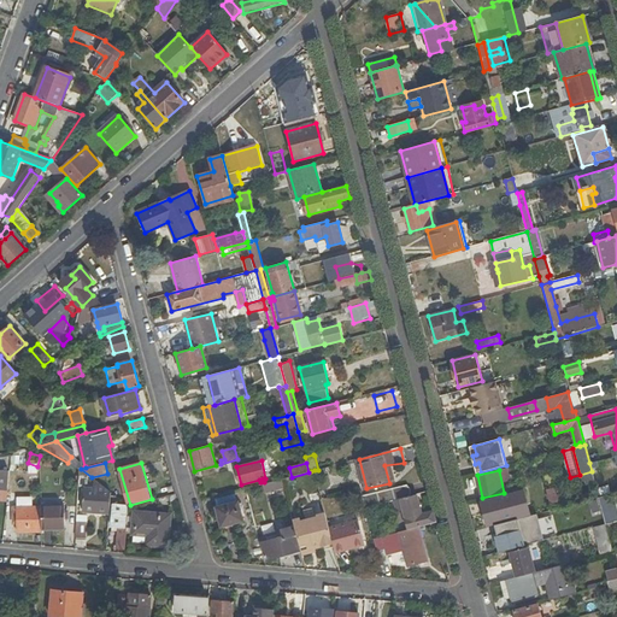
[(285,487),(282,479),(269,482),(271,491),(285,487)]
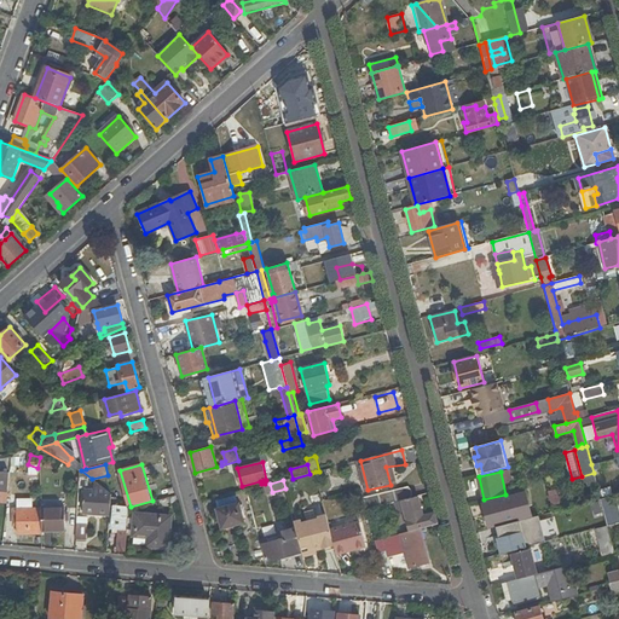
[(409,487),(364,499),(366,510),(401,501),(412,498),(409,487)]
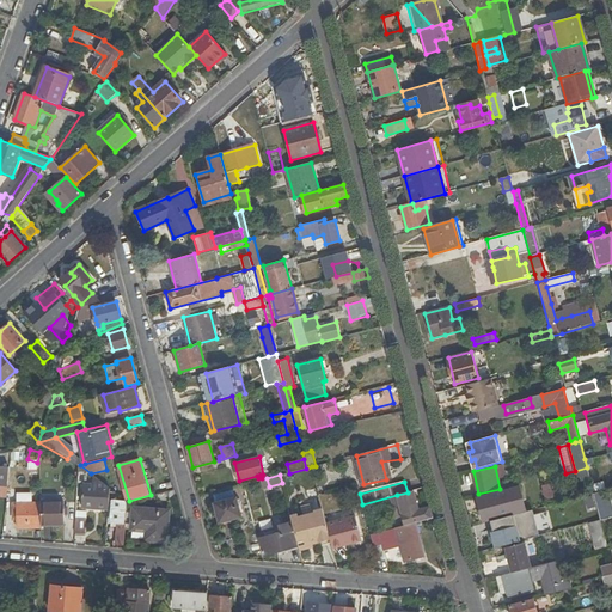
[(109,509),(111,489),(102,483),(101,485),(93,484),(93,488),(84,487),(83,508),(109,509)]
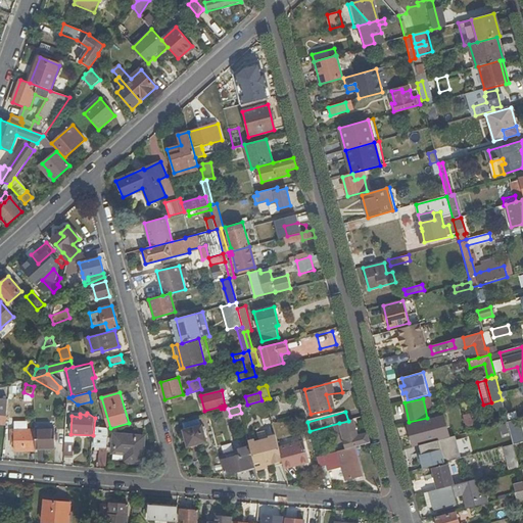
[(476,425),(473,413),(464,416),(467,427),(476,425)]
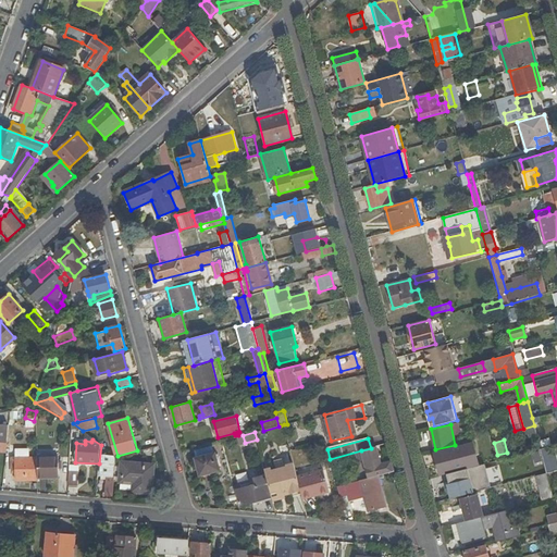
[(376,447),(371,448),(361,450),(369,479),(378,477),(394,472),(392,461),(381,465),(376,447)]
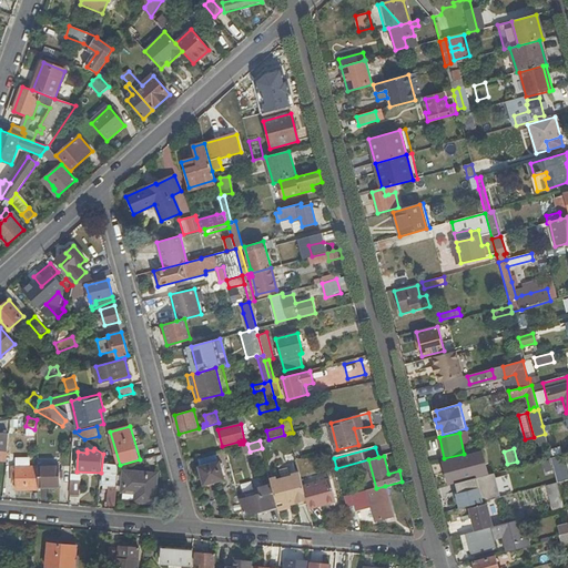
[(460,456),(443,460),(445,470),(463,465),(460,456)]
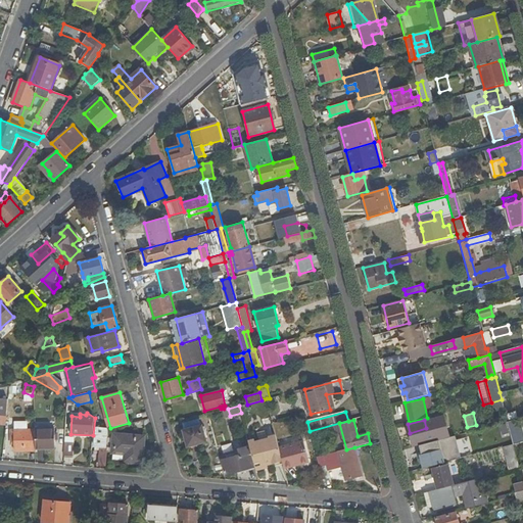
[(514,420),(507,422),(513,444),(520,443),(514,420)]
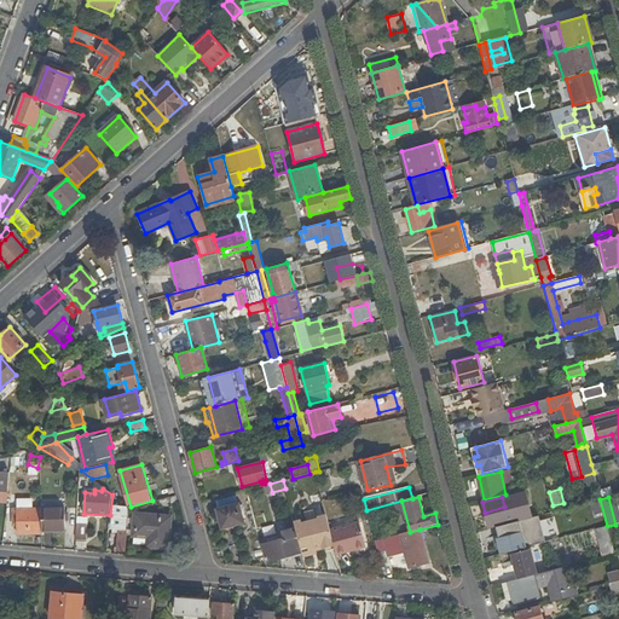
[(64,498),(41,499),(41,509),(64,508),(64,498)]
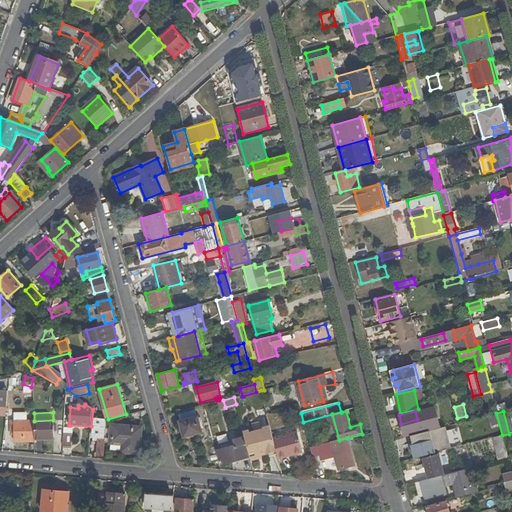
[(202,431),(198,415),(179,420),(184,436),(202,431)]
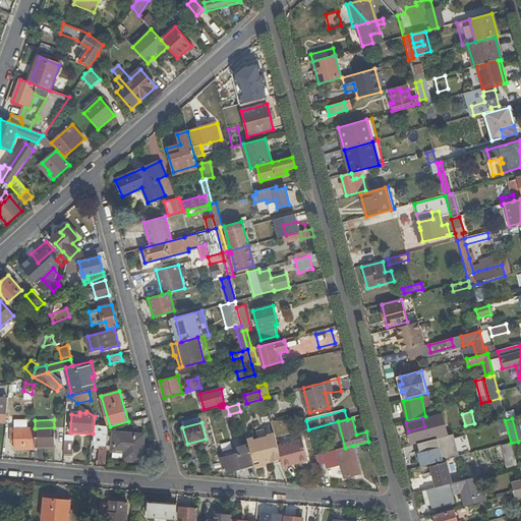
[(106,463),(108,446),(106,446),(108,427),(97,426),(95,445),(100,446),(99,463),(106,463)]
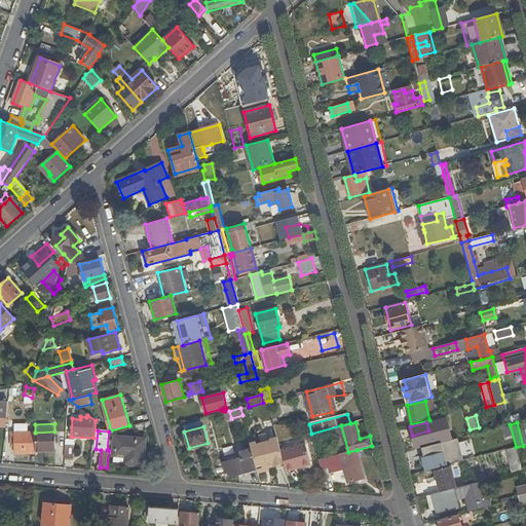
[(54,431),(35,433),(36,451),(55,450),(54,431)]
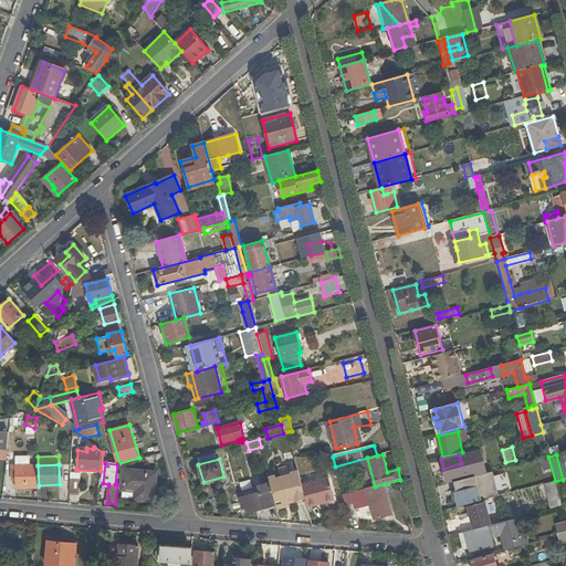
[(9,489),(38,489),(37,465),(12,467),(11,477),(8,477),(9,489)]
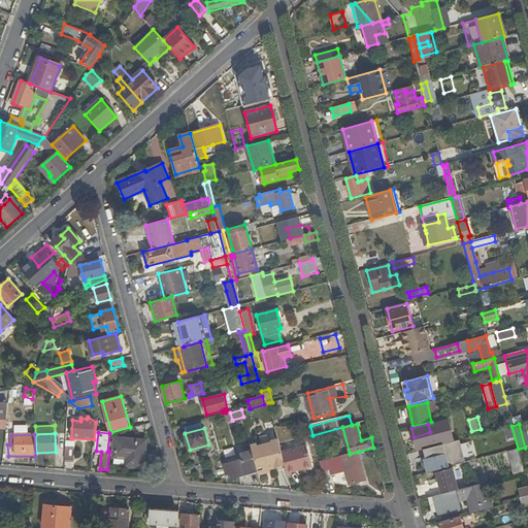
[(127,457),(127,462),(127,465),(137,466),(139,441),(117,439),(114,456),(127,457)]
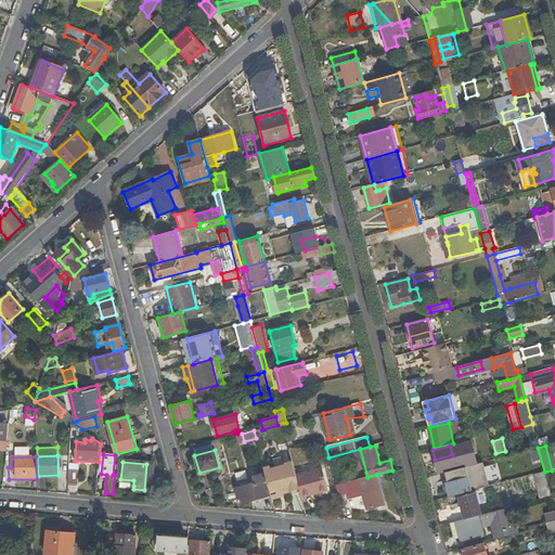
[(294,463),(265,472),(266,475),(271,494),(286,490),(292,491),(300,489),(296,475),(294,463)]
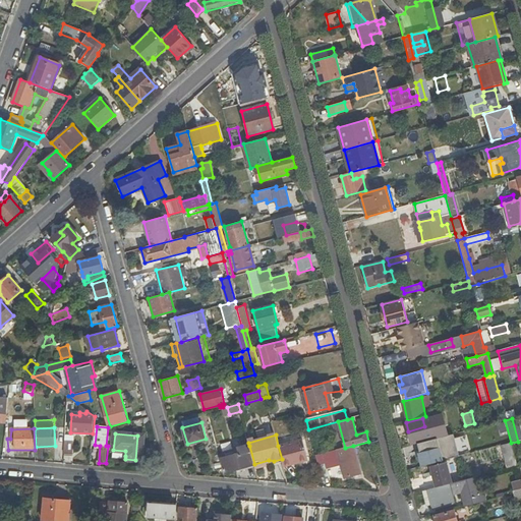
[(303,440),(278,446),(282,459),(284,467),(308,460),(303,440)]
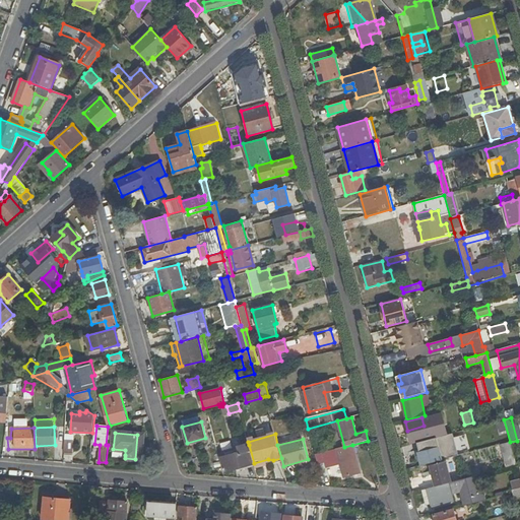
[(65,440),(65,453),(73,453),(73,440),(65,440)]
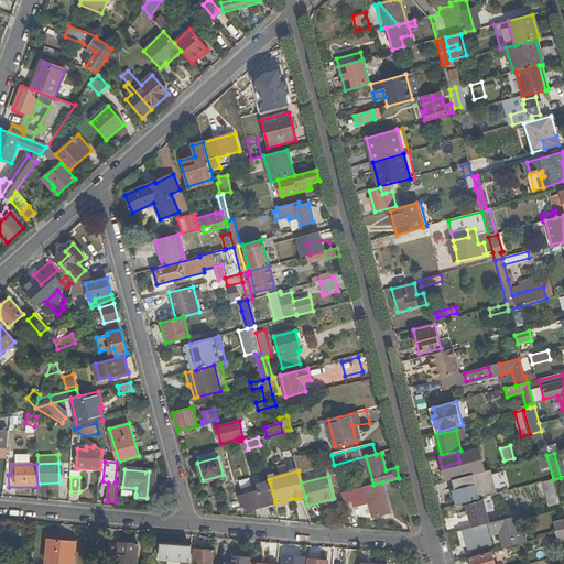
[(560,505),(553,479),(543,483),(550,507),(560,505)]
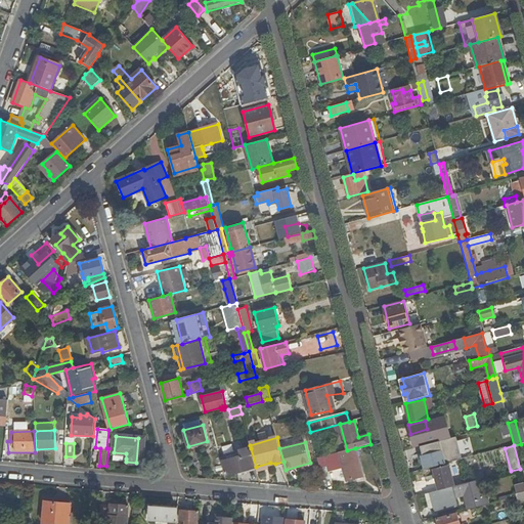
[(421,457),(425,470),(433,467),(448,464),(459,461),(456,449),(449,451),(450,455),(444,457),(441,447),(431,450),(432,454),(421,457)]
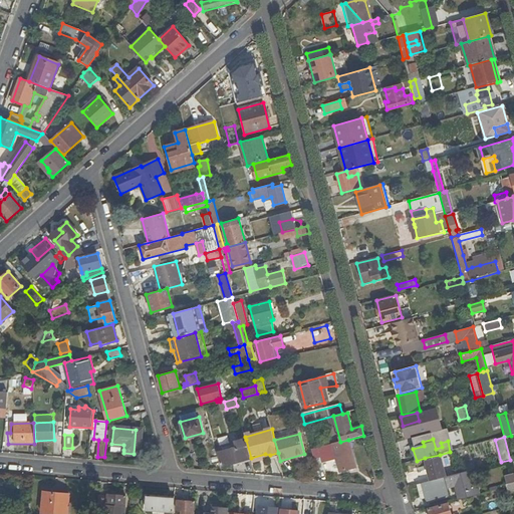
[(223,467),(251,459),(251,458),(246,440),(236,442),(237,447),(229,449),(227,450),(219,452),(223,467)]
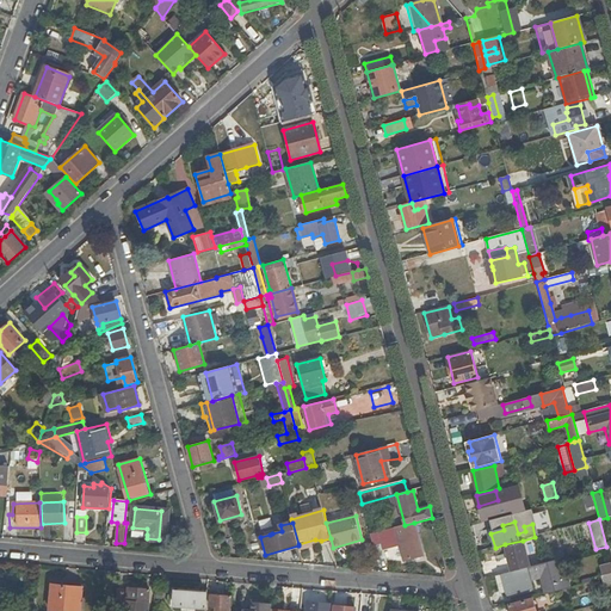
[(414,523),(405,525),(396,528),(400,543),(405,561),(408,561),(424,556),(414,523)]
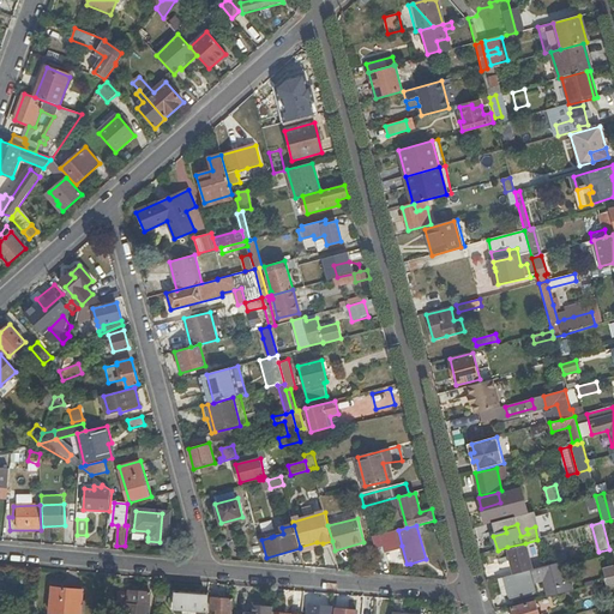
[(381,535),(372,536),(375,548),(379,563),(389,560),(384,546),(381,535)]
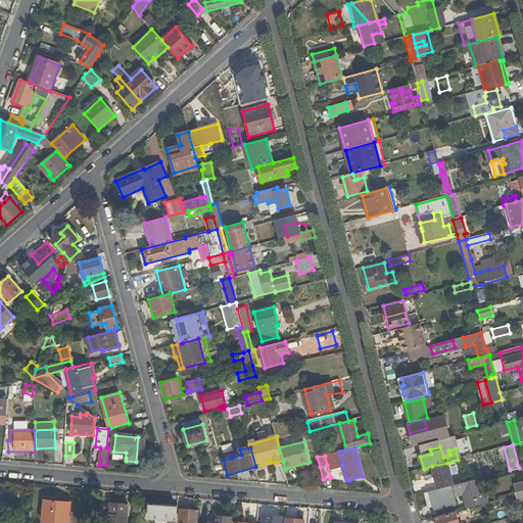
[(454,485),(447,463),(432,466),(438,489),(454,485)]
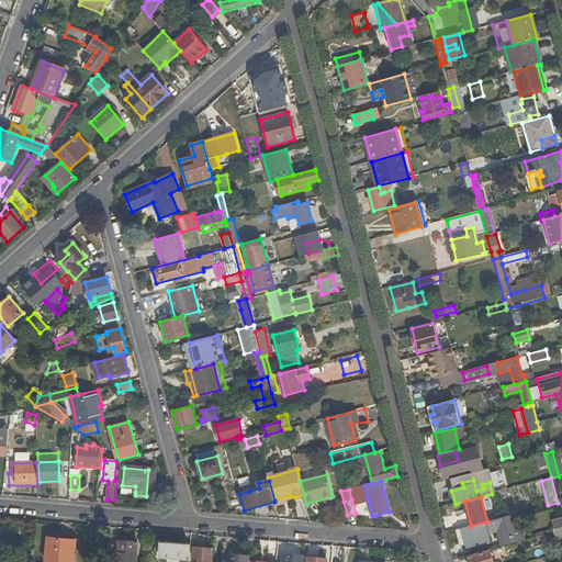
[(513,516),(463,528),(467,544),(468,548),(491,542),(489,535),(496,534),(501,547),(524,541),(521,531),(516,532),(513,516)]
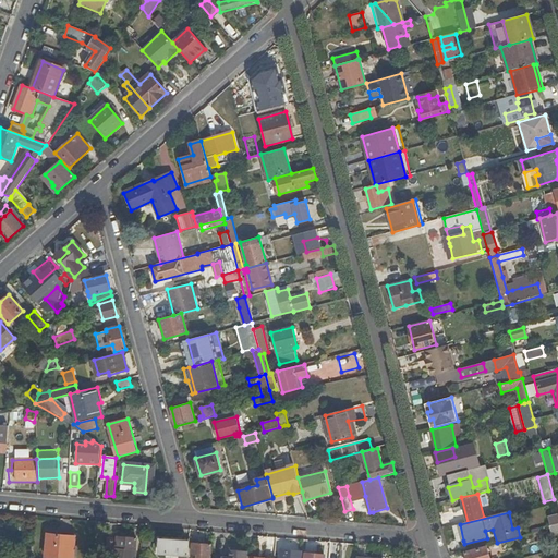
[(460,524),(453,525),(458,543),(463,541),(460,524)]
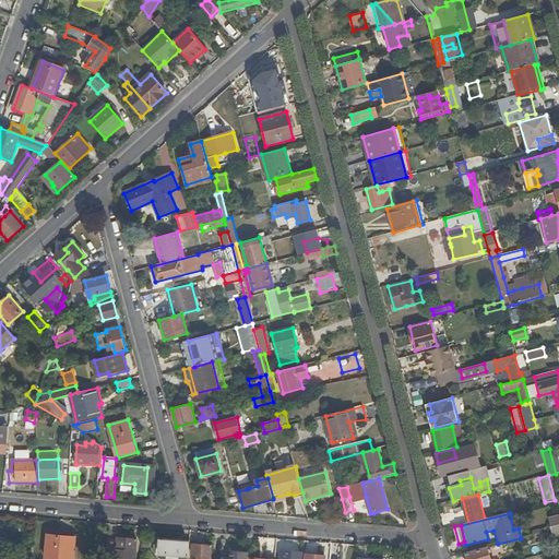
[(56,558),(73,558),(75,537),(48,535),(46,558),(56,558)]
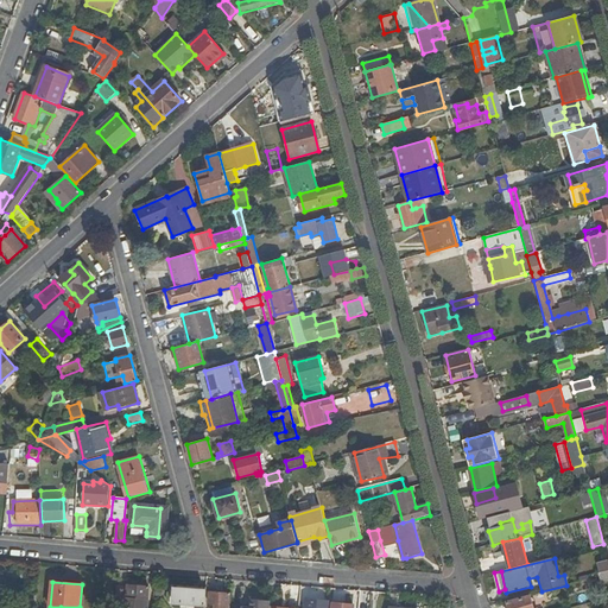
[(127,596),(125,596),(124,607),(147,607),(150,587),(128,586),(127,596)]
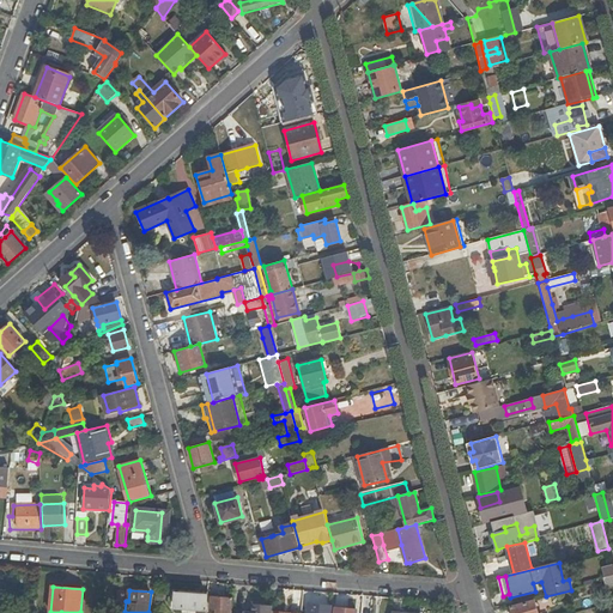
[(182,612),(184,612),(186,594),(175,593),(174,607),(183,608),(182,612)]
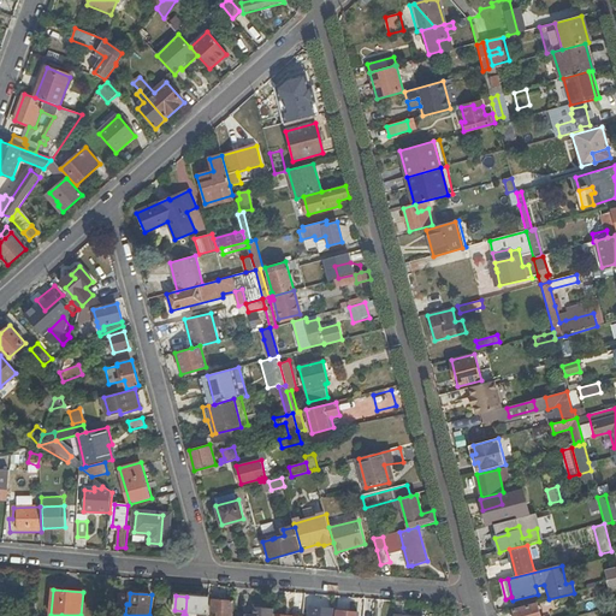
[(187,597),(185,615),(197,615),(208,615),(209,598),(187,597)]
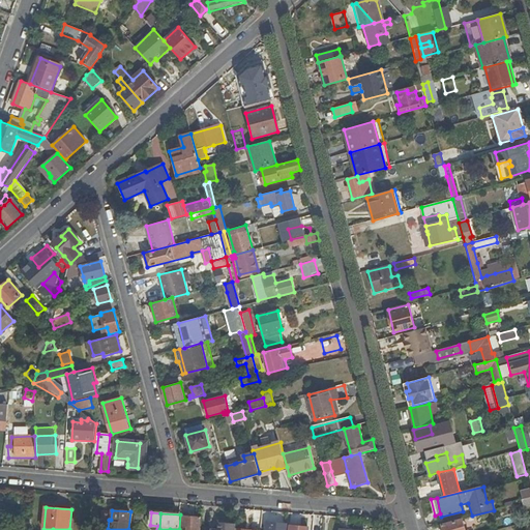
[(200,529),(201,517),(182,514),(182,526),(187,526),(186,529),(200,529)]
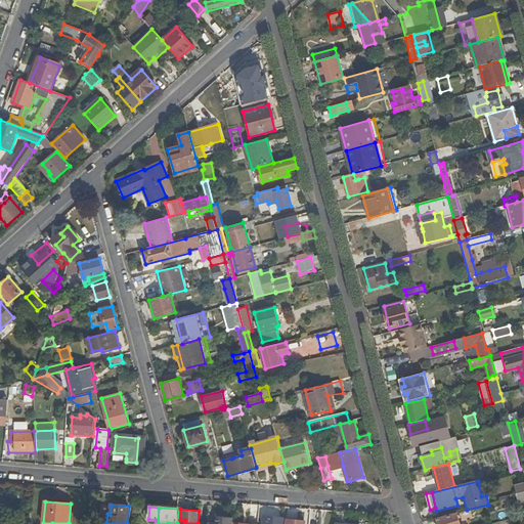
[(460,523),(456,514),(437,519),(437,523),(435,523),(434,523),(460,523)]
